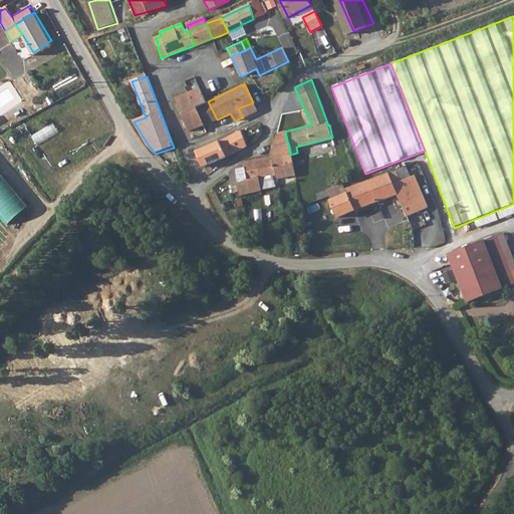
[(208,101),(205,103),(199,89),(175,98),(189,132),(217,119),(208,101)]
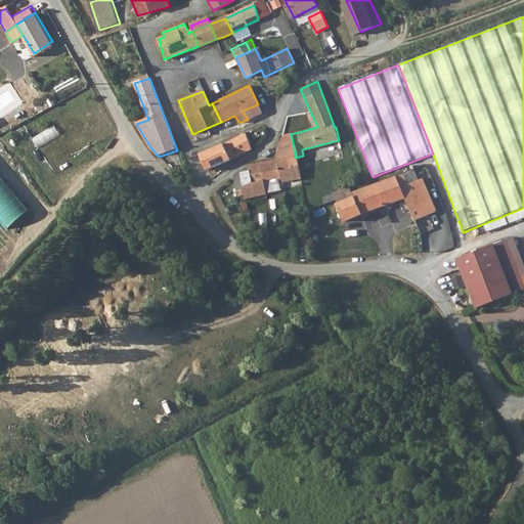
[(258,115),(261,112),(258,104),(243,111),(248,120),(258,115)]
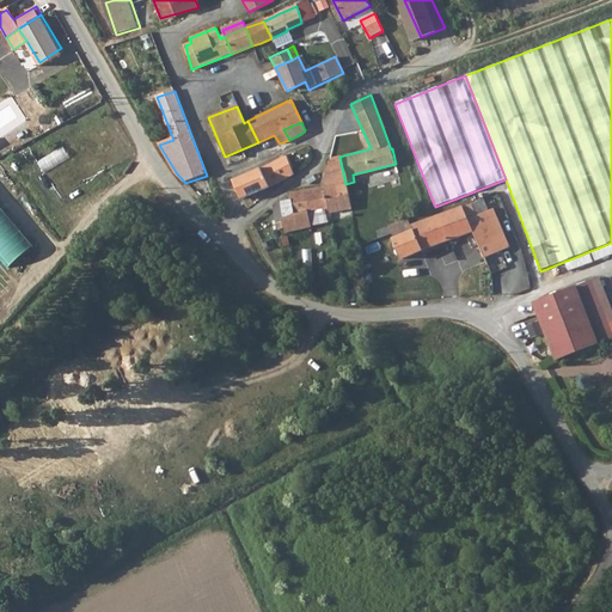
[(314,157),(308,145),(298,151),(297,150),(291,153),(299,170),(311,164),(308,160),(314,157)]
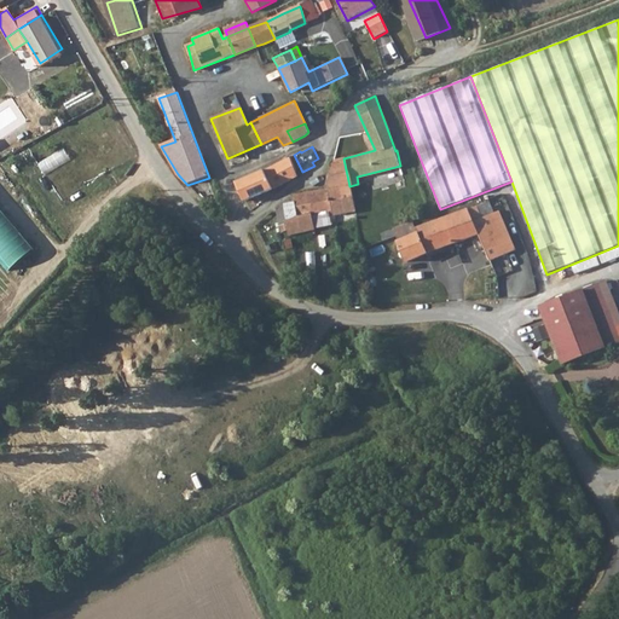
[(41,163),(48,174),(73,158),(65,148),(41,163)]
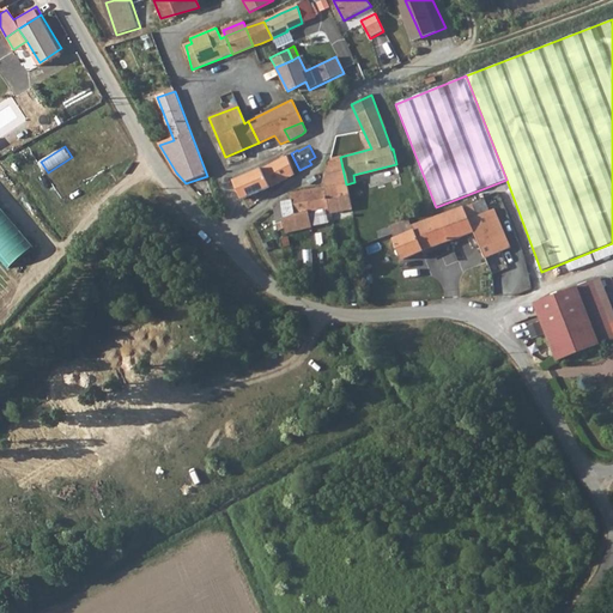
[(285,156),(293,173),(299,170),(291,153),(285,156)]
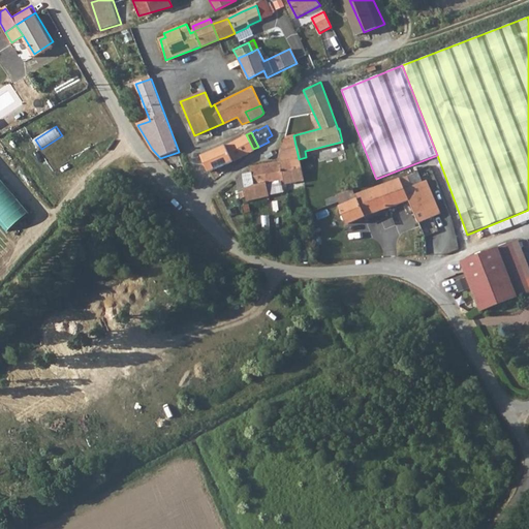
[(236,138),(243,155),(253,149),(246,134),(236,138)]
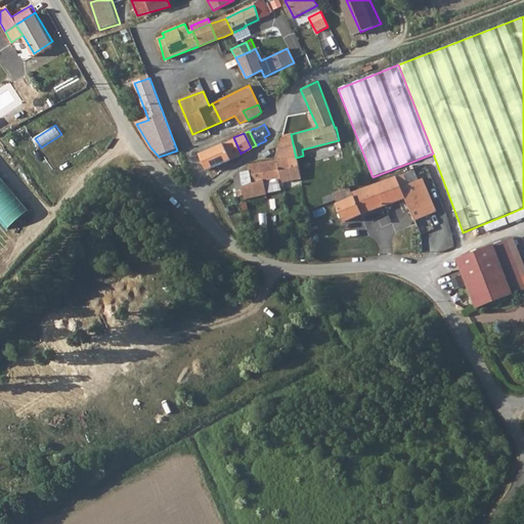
[(302,185),(301,178),(296,158),(291,134),(281,137),(277,160),(278,162),(282,182),(284,184),(284,189),(302,185)]
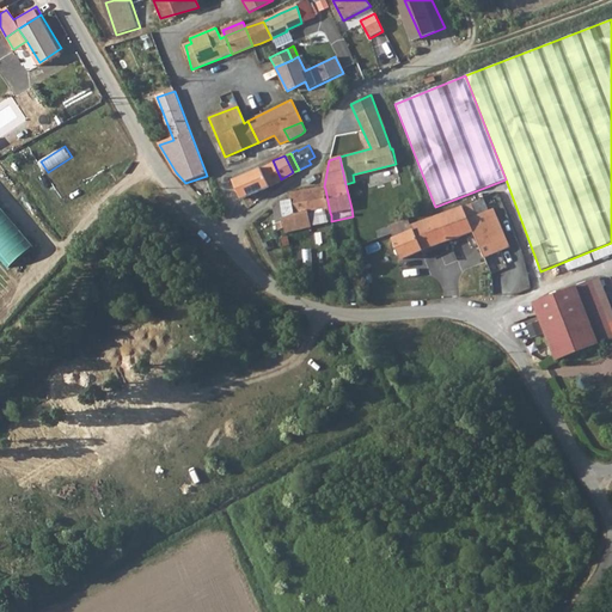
[(261,169),(269,187),(281,179),(273,160),(261,165),(261,169)]
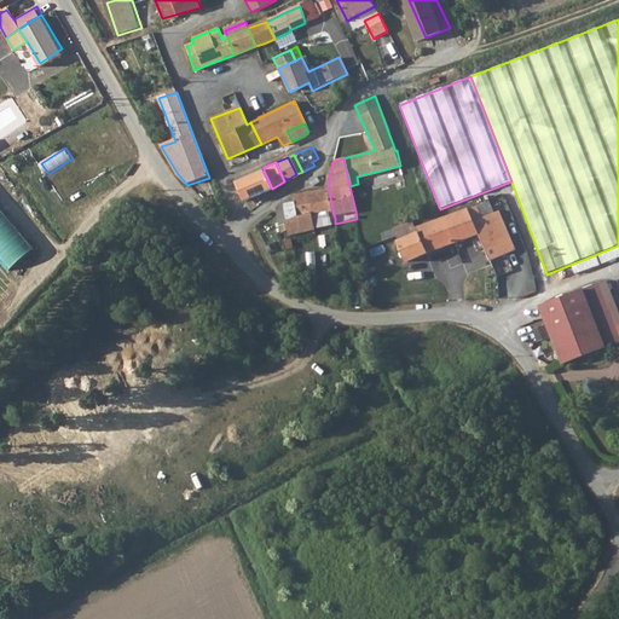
[(264,171),(237,184),(244,202),(272,189),(264,171)]
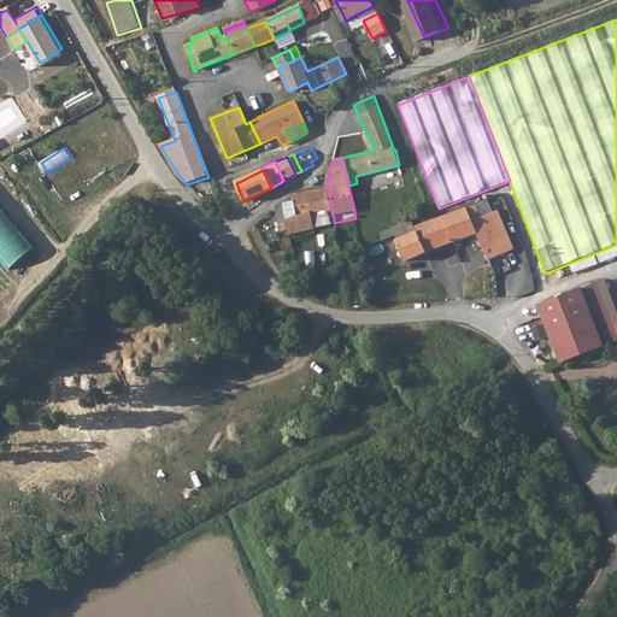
[(312,223),(334,217),(333,215),(328,191),(327,188),(294,195),(292,203),(295,216),(278,223),(282,230),(282,242),(289,239),(291,245),(316,238),(312,223)]
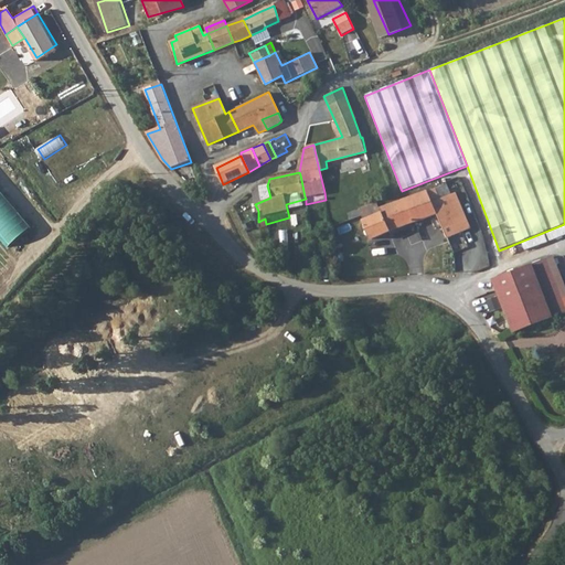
[(196,183),(188,187),(195,196),(200,194),(196,183)]
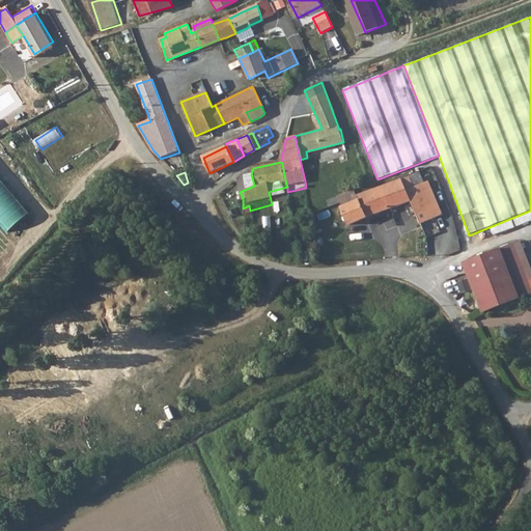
[(402,179),(408,191),(425,184),(420,172),(402,179)]
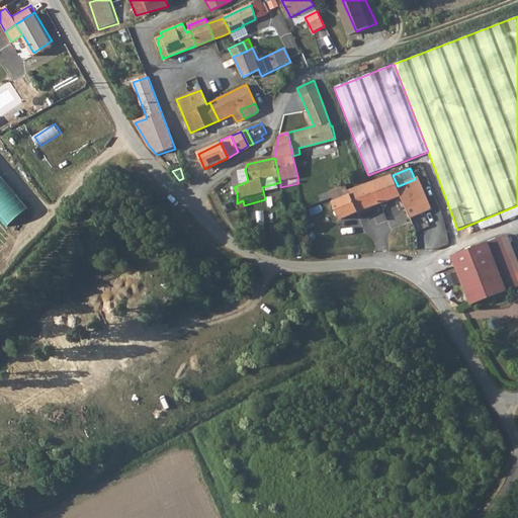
[(238,171),(237,175),(232,176),(234,187),(248,181),(245,170),(238,171)]
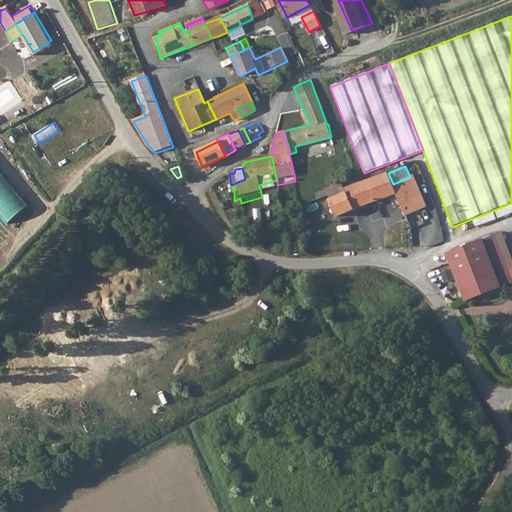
[(0,211),(9,223),(29,207),(0,172),(0,211)]
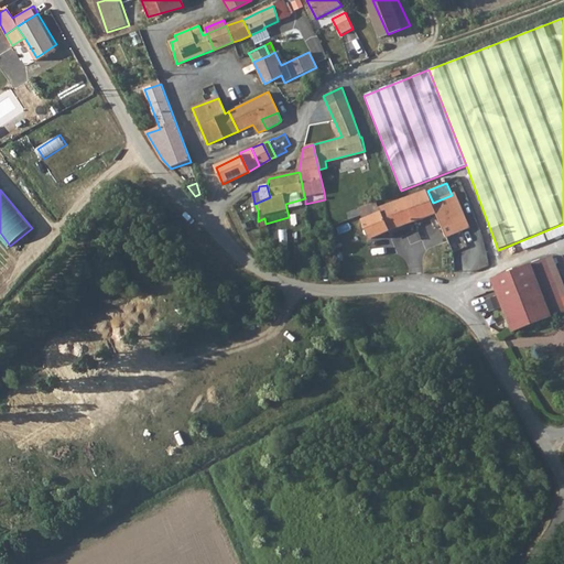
[(370,238),(437,214),(433,203),(427,191),(380,207),(381,213),(362,220),(370,238)]
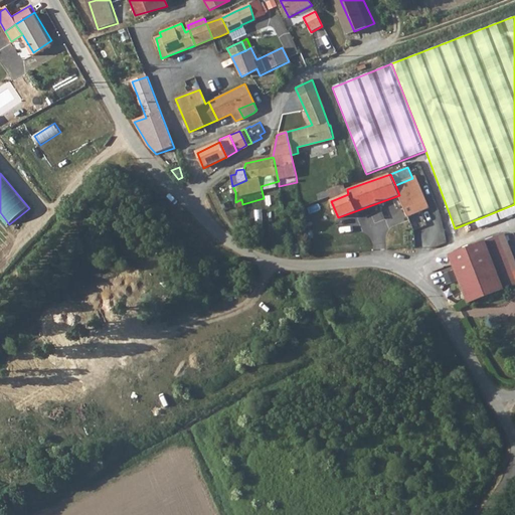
[(412,178),(395,185),(399,195),(408,217),(430,208),(415,177),(412,178)]
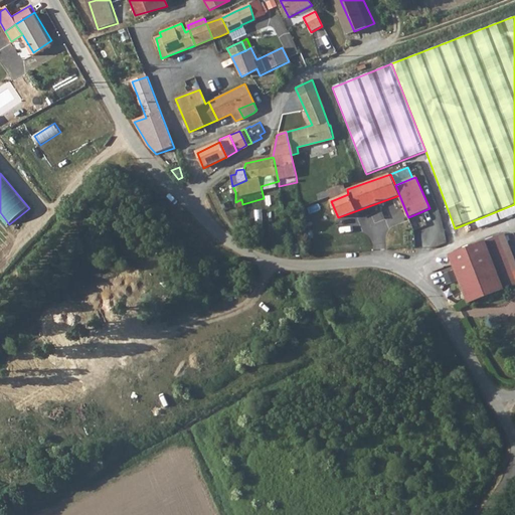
[(347,189),(343,184),(326,190),(331,201),(348,194),(347,189)]
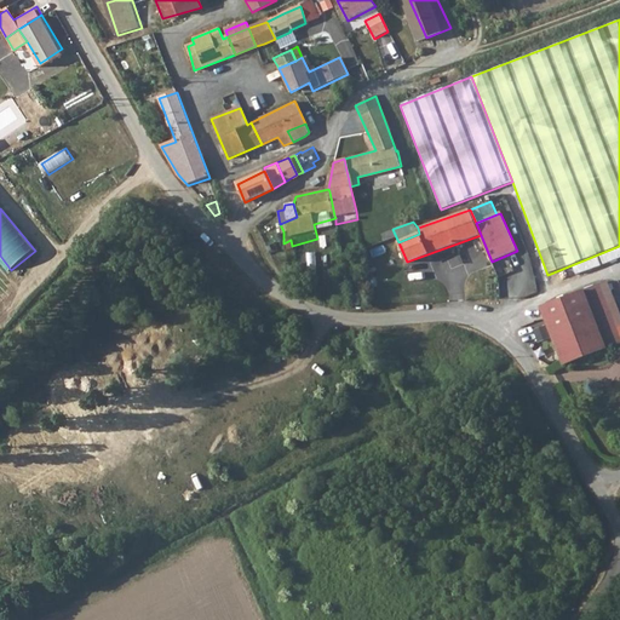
[(619,344),(619,325),(606,285),(592,290),(613,348),(619,344)]
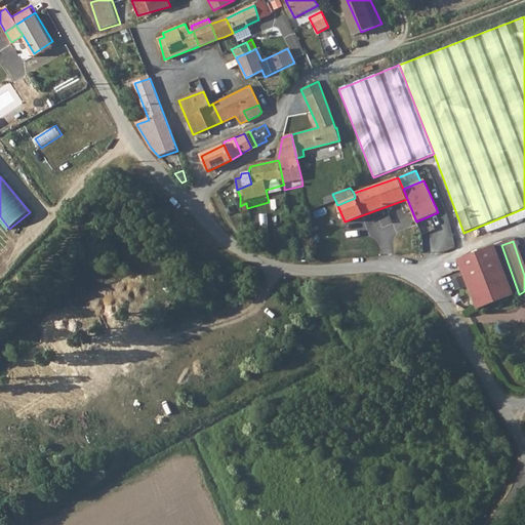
[(519,294),(501,245),(476,255),(480,271),(470,278),(482,309),(519,294)]
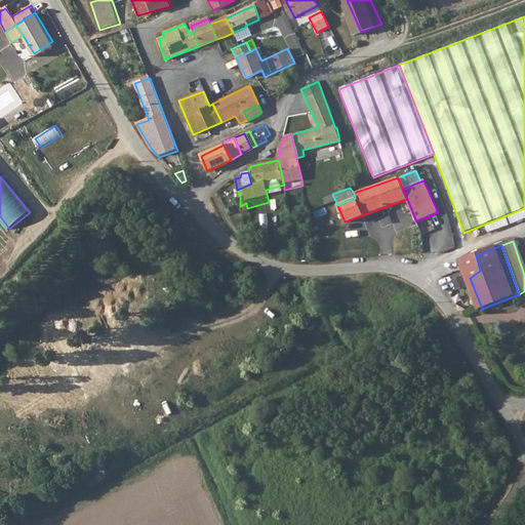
[(463,260),(470,278),(480,271),(476,255),(463,260)]
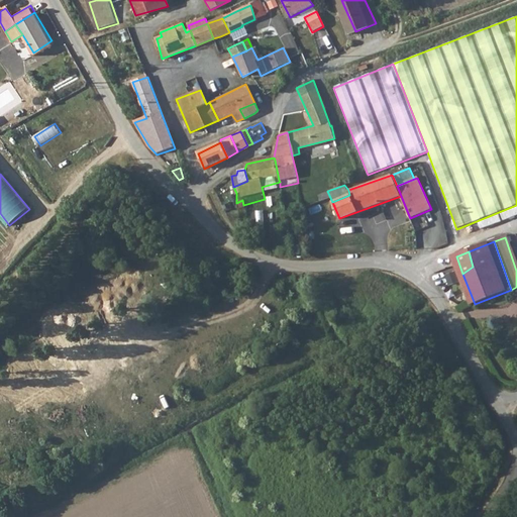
[(455,273),(447,275),(450,285),(458,282),(455,273)]
